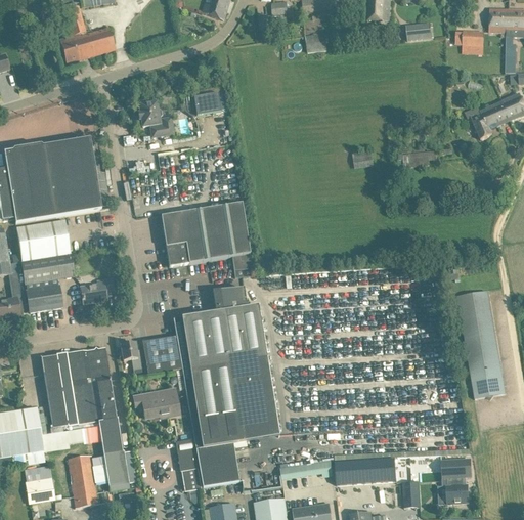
[(72,30),(73,33),(86,30),(79,3),(77,4),(76,0),(72,0),(64,2),(72,30)]
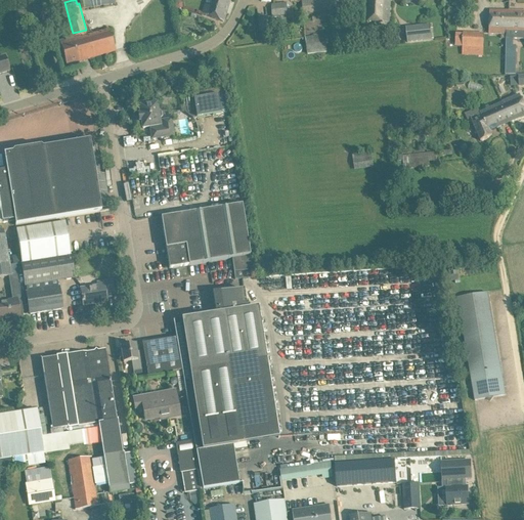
[(207,0),(207,1),(206,0),(202,10),(223,17),(229,0),(207,0)]
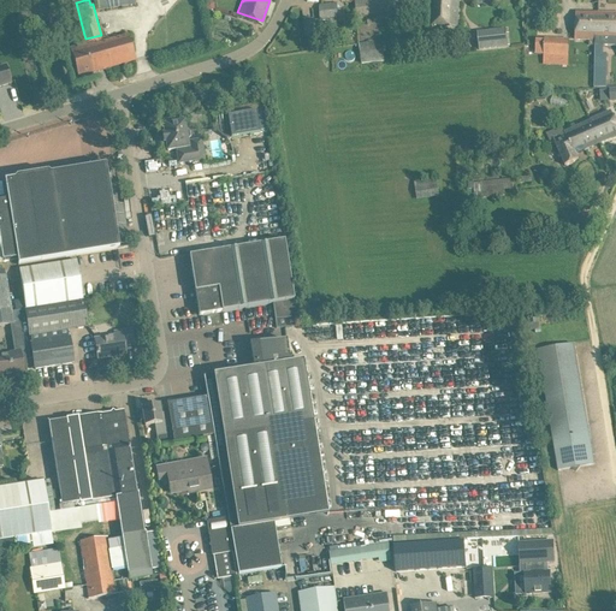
[(332,0),(320,1),(320,15),(332,15),(338,13),(337,0),(332,0)]
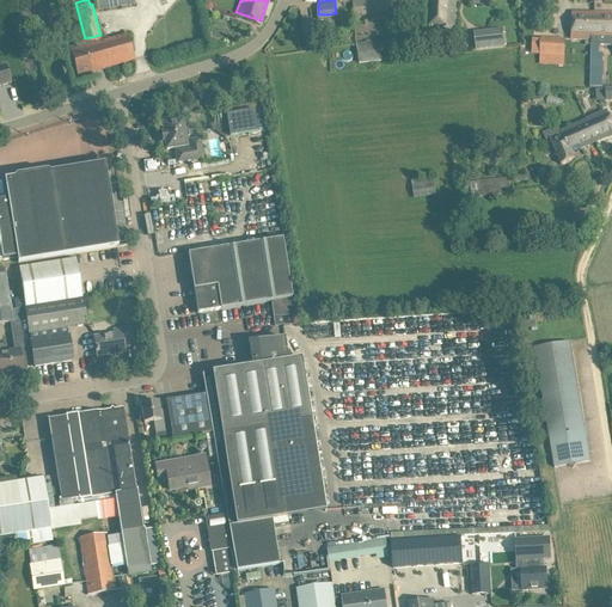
[(353,0),(354,12),(385,8),(384,0),(353,0)]
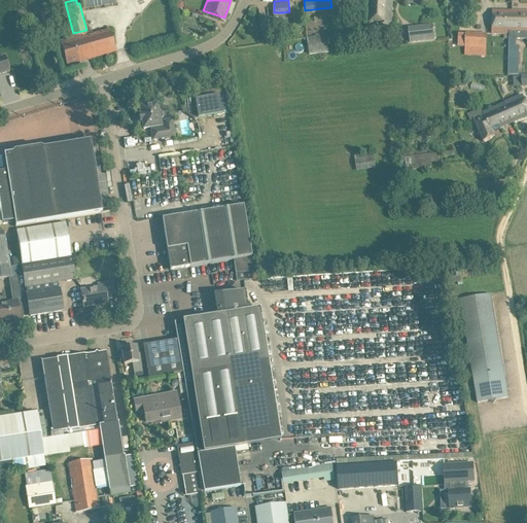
[(371,0),(370,18),(391,20),(392,0),(371,0)]
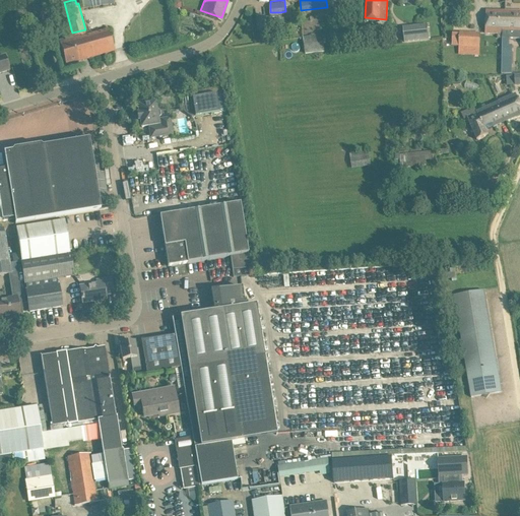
[(486,17),(485,30),(498,31),(497,35),(502,35),(503,35),(503,31),(503,27),(505,26),(505,7),(486,7),(486,12),(486,17)]
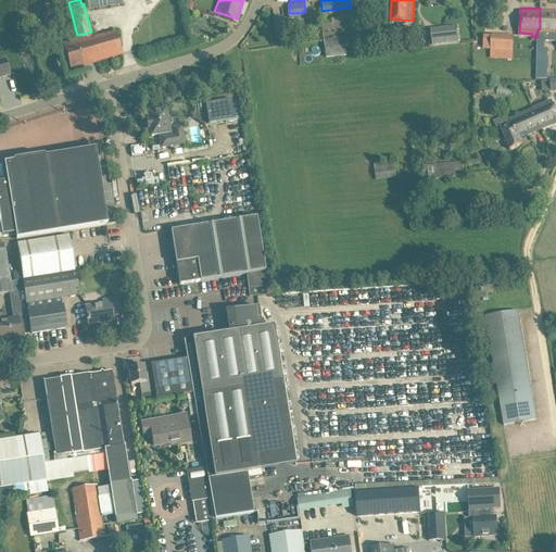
[(538,34),(538,37),(544,37),(555,37),(555,8),(540,8),(540,28),(538,29),(538,34)]
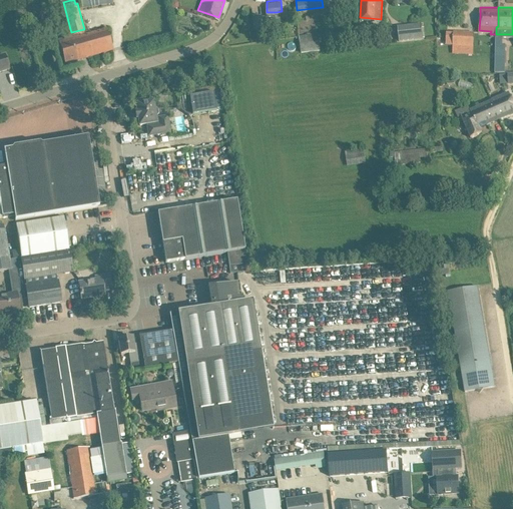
[(253,13),(254,18),(255,28),(263,27),(268,26),(267,15),(262,15),(262,12),(253,13)]
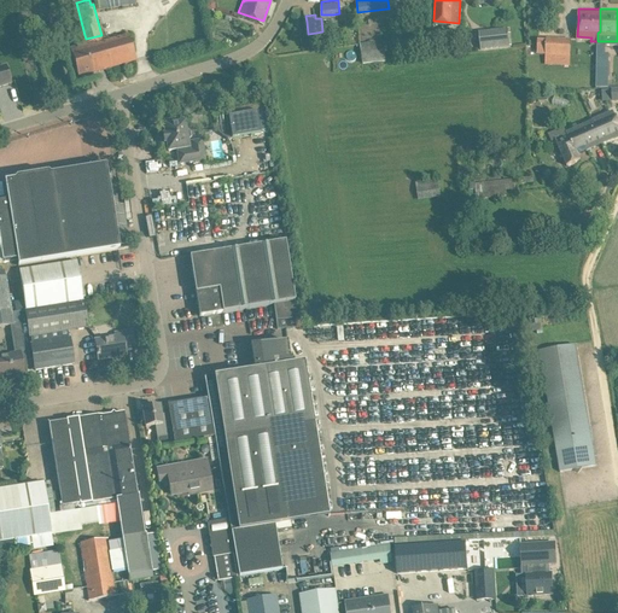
[(509,42),(508,24),(478,28),(481,46),(509,42)]
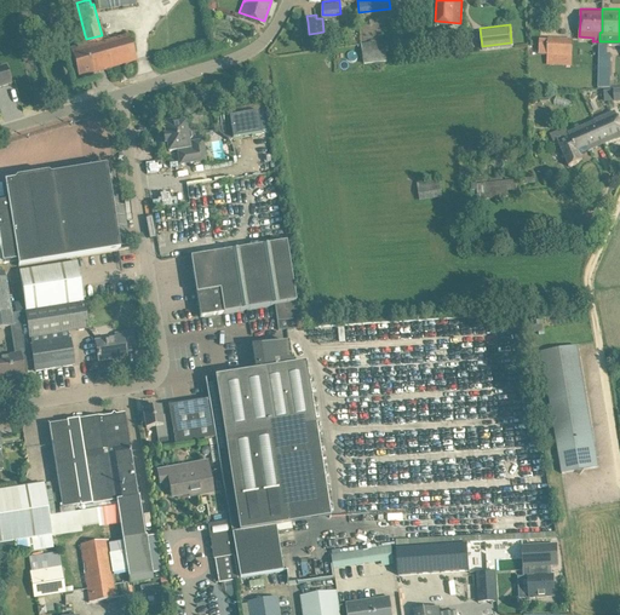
[(130,30),(103,39),(87,42),(86,39),(85,35),(75,39),(78,44),(70,45),(79,74),(137,57),(130,30)]
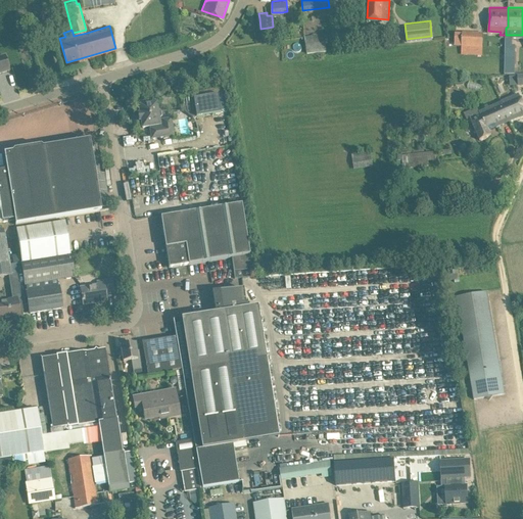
[(482,51),(483,30),(462,29),(461,50),(482,51)]
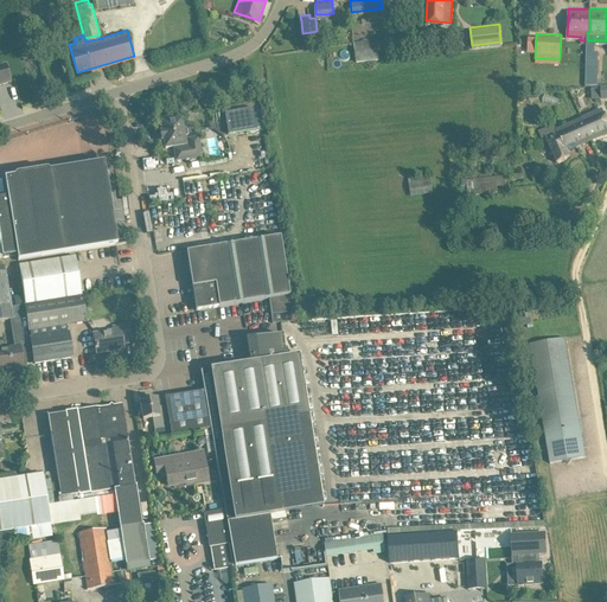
[(356,58),(379,56),(377,36),(353,38),(356,58)]
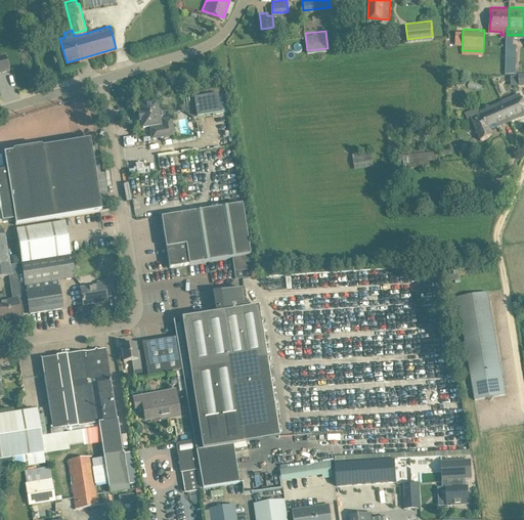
[(506,42),(506,71),(515,72),(516,42),(513,42),(506,42)]
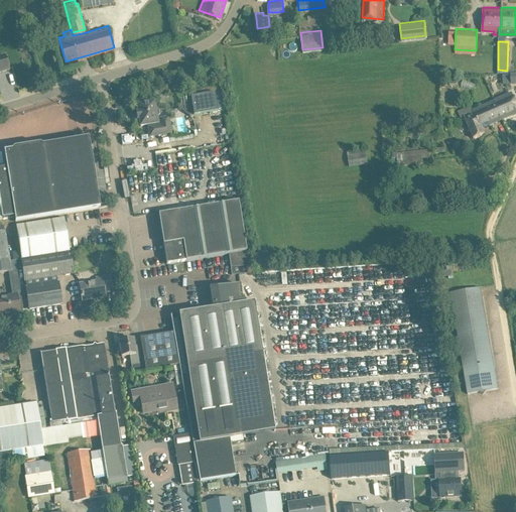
[(5,51),(0,52),(0,69),(9,66),(5,51)]
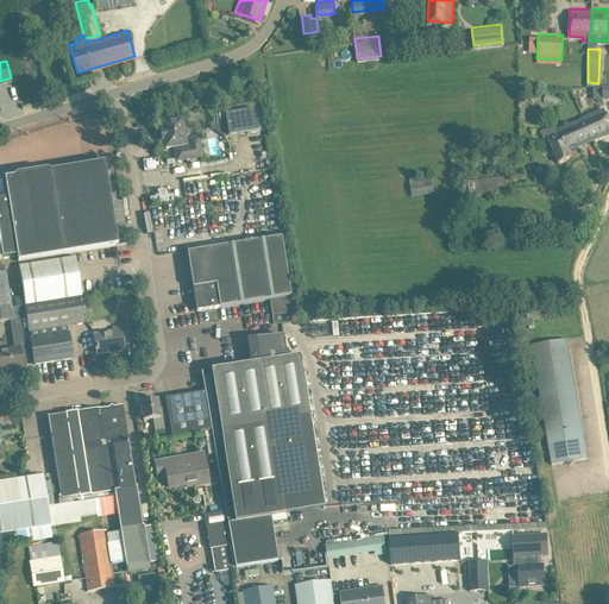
[(554,127),(546,132),(559,159),(572,153),(570,149),(608,131),(608,120),(607,115),(608,114),(604,106),(569,121),(567,119),(564,120),(565,123),(554,127)]
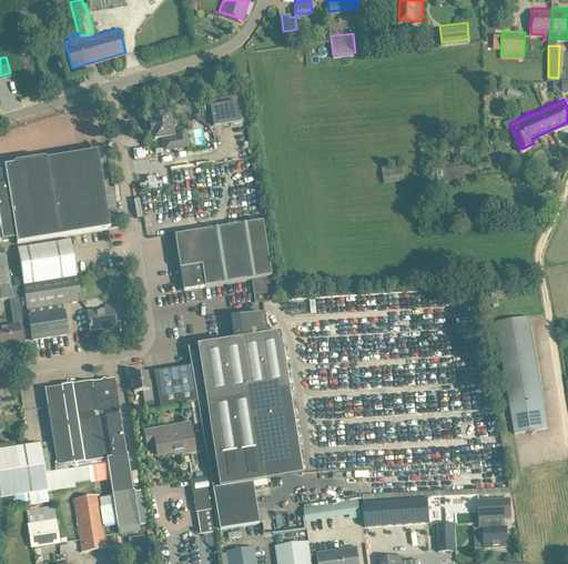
[(236,100),(210,103),(213,123),(239,120),(236,100)]
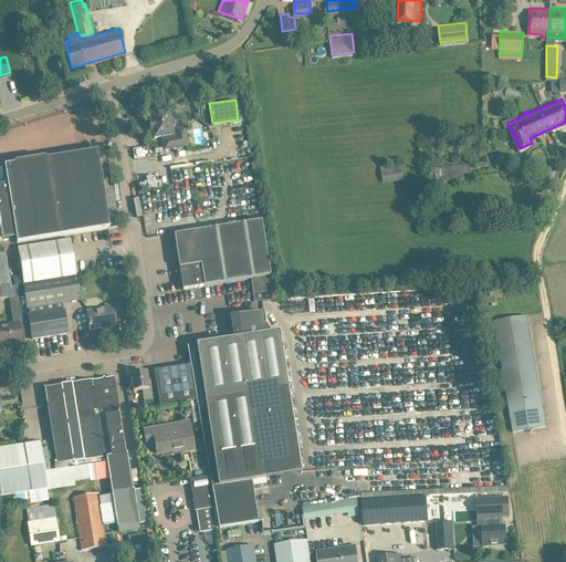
[(169,115),(168,108),(150,112),(152,120),(149,120),(150,126),(153,126),(154,134),(164,133),(164,136),(165,145),(187,142),(185,125),(171,127),(171,124),(174,123),(175,122),(174,117),(173,116),(169,115)]
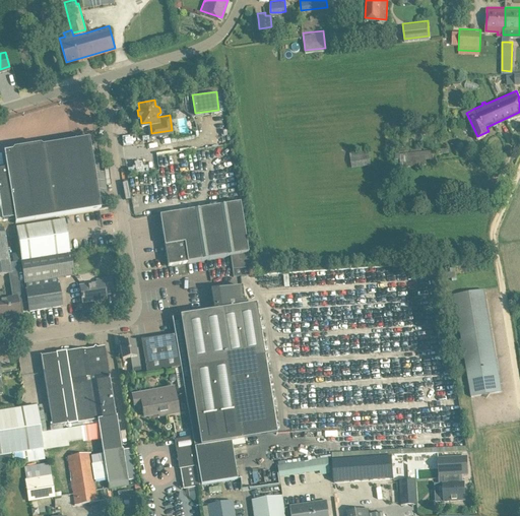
[(4,149),(6,166),(15,215),(15,217),(55,211),(55,212),(110,204),(108,196),(109,204),(101,205),(89,135),(4,149)]
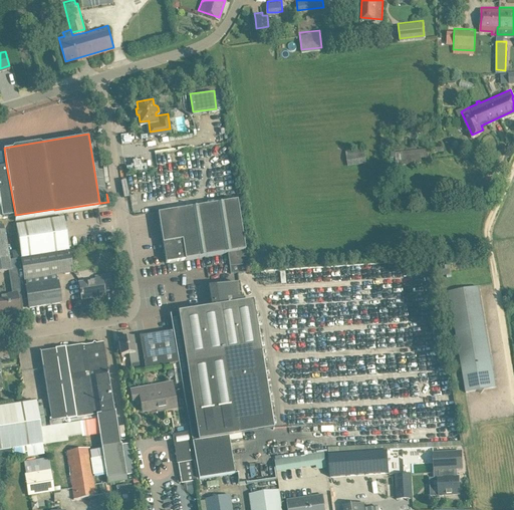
[(348,164),(367,161),(364,145),(345,148),(348,164)]
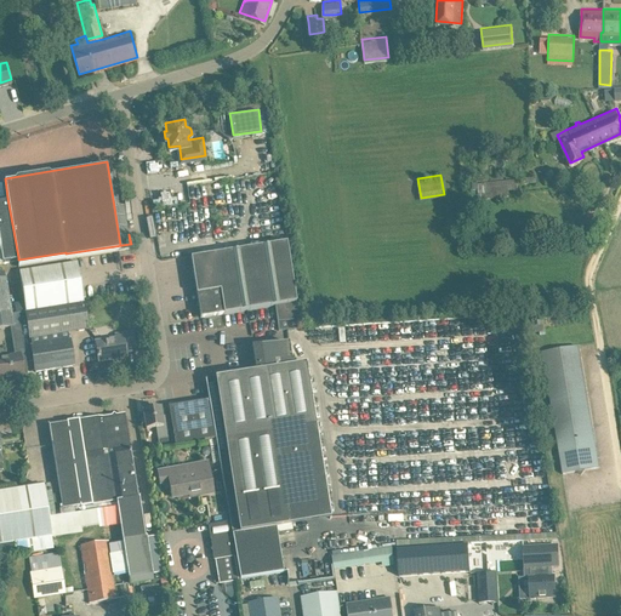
[(508,187),(519,186),(518,176),(477,180),(479,195),(510,193),(508,187)]
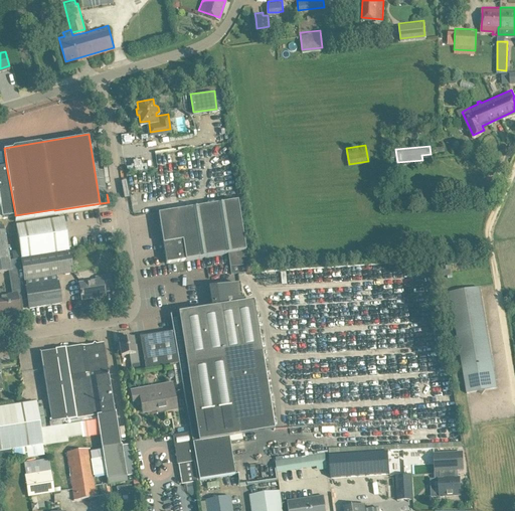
[(0,221),(3,221),(2,215),(15,213),(6,164),(0,164),(0,221)]
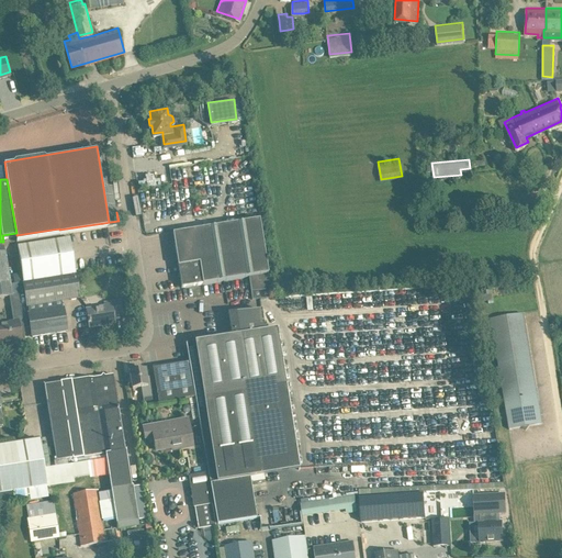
[(259,215),(183,227),(172,230),(181,285),(249,274),(251,287),(271,286),(269,270),(259,215)]
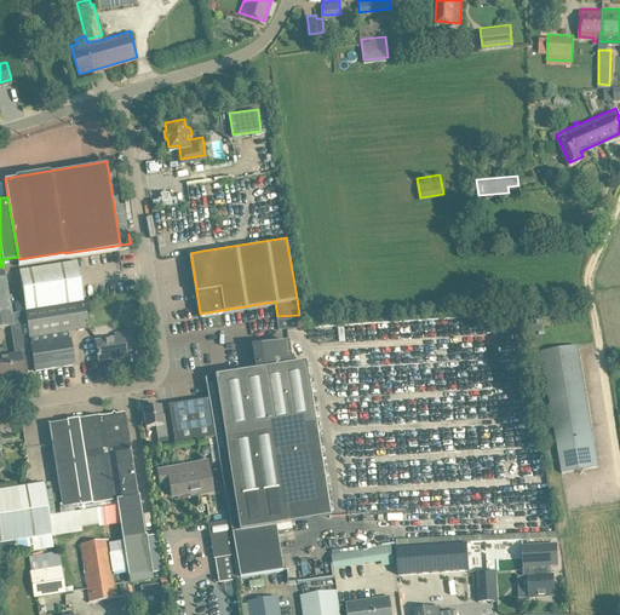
[(27,308),(28,320),(30,334),(32,342),(35,367),(74,361),(70,334),(69,334),(68,327),(87,325),(76,258),(19,268),(27,308)]
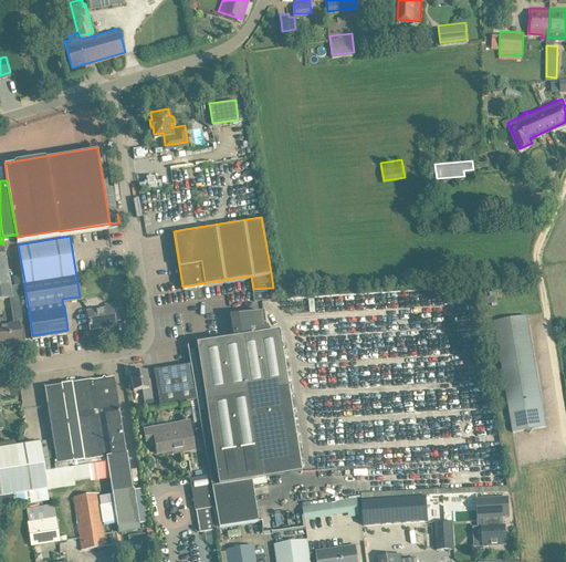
[(0,295),(25,292),(24,281),(11,283),(6,250),(4,250),(3,243),(0,243),(0,295)]
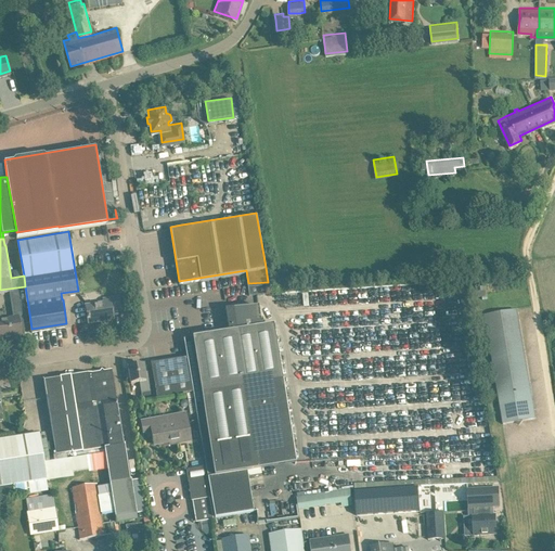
[(107,295),(104,296),(104,299),(86,302),(87,309),(88,320),(113,316),(112,306),(120,305),(118,293),(107,295)]
